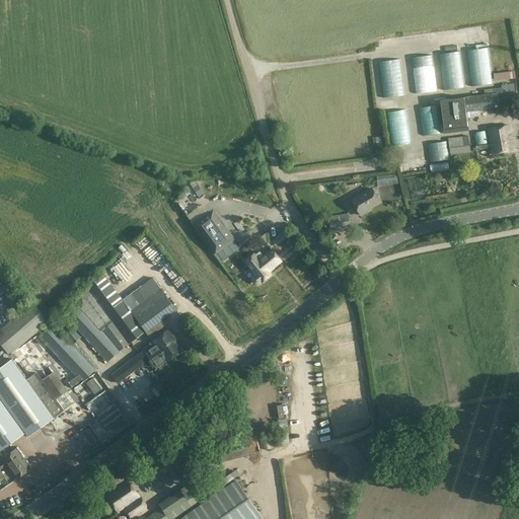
[(467,52),(471,88),(493,85),(488,49),(467,52)]
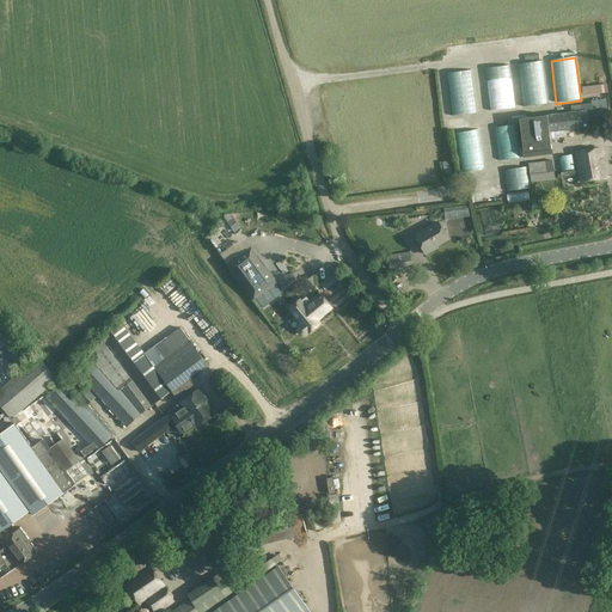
[(518,65),(524,108),(548,104),(543,61),(518,65)]
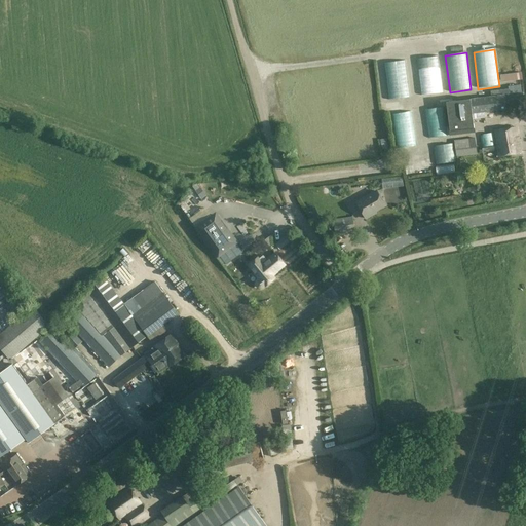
[(438,57),(417,59),(422,96),(443,94),(438,57)]
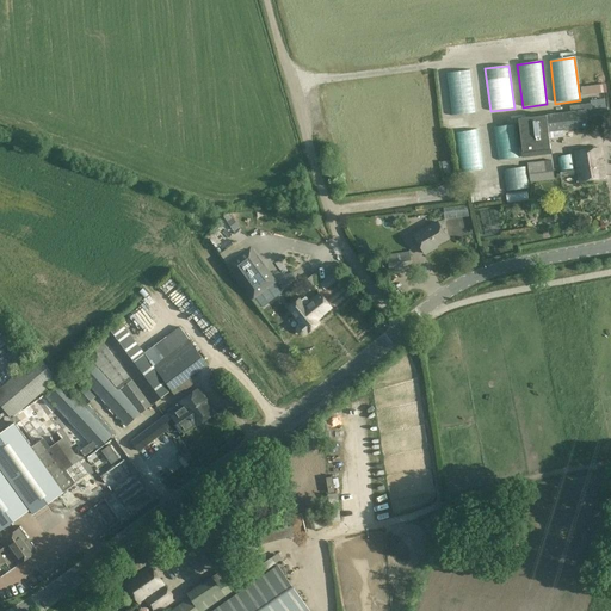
[(470,71),(446,74),(452,117),(476,113),(470,71)]
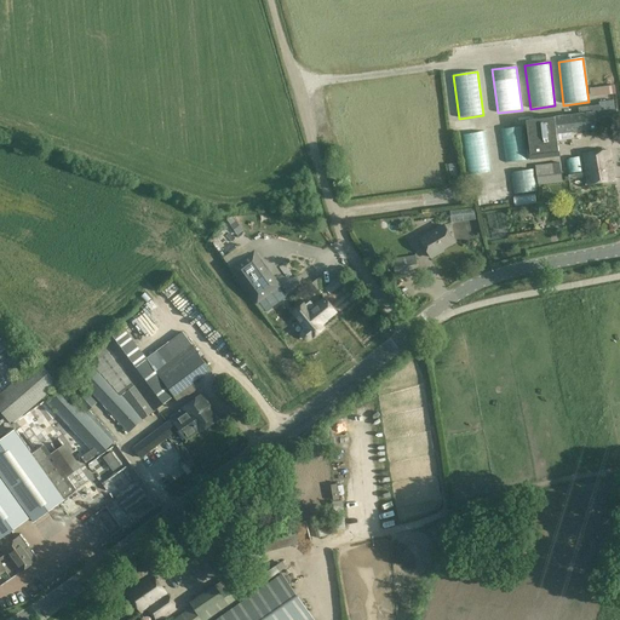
[(589,90),(590,97),(615,93),(614,86),(589,90)]
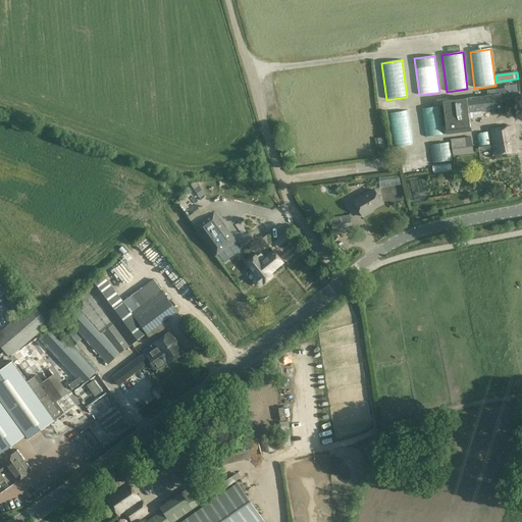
[(384,95),(381,74),(376,75),(378,96),(384,95)]
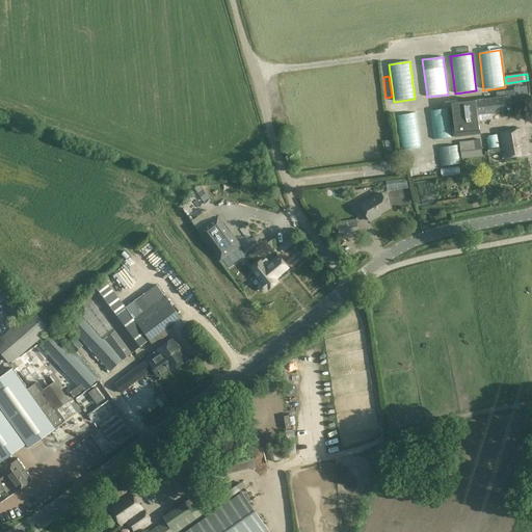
[(514,90),(496,92),(497,98),(498,98),(510,97),(511,109),(530,106),(529,94),(528,94),(527,86),(514,87),(514,90)]
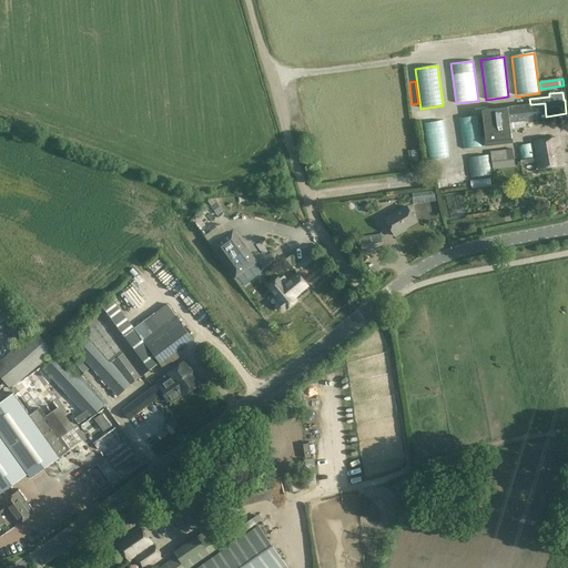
[(530,104),(508,108),(509,123),(545,119),(545,117),(546,117),(545,103),(531,104),(530,104)]
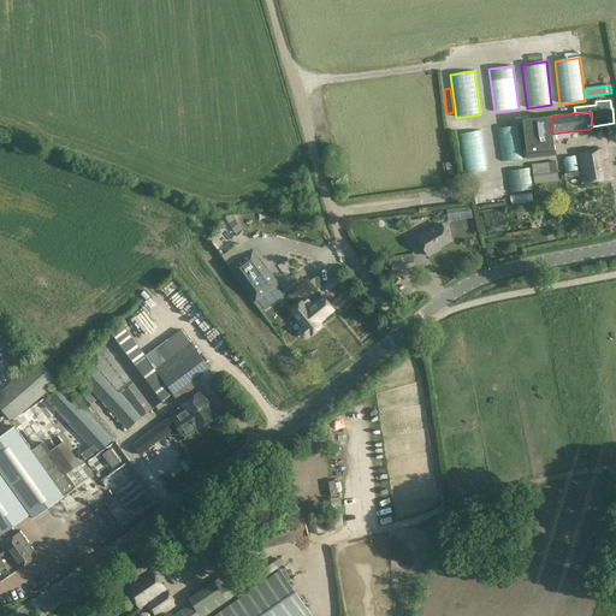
[(551,117),(523,120),(528,158),(556,154),(552,134),(551,117)]
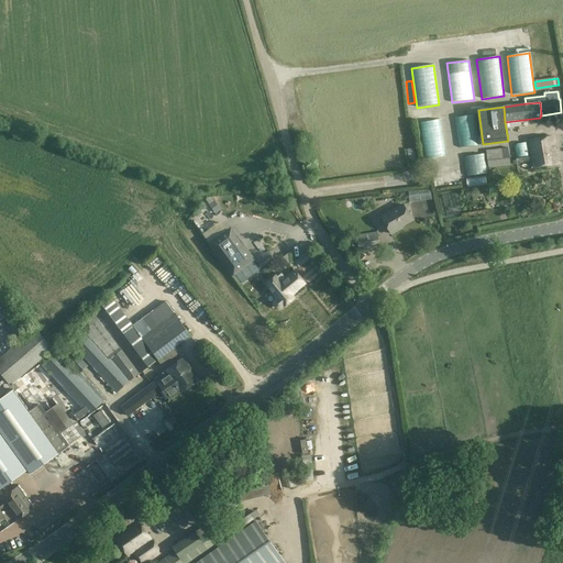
[(477,114),(455,117),(460,147),(481,145),(477,114)]
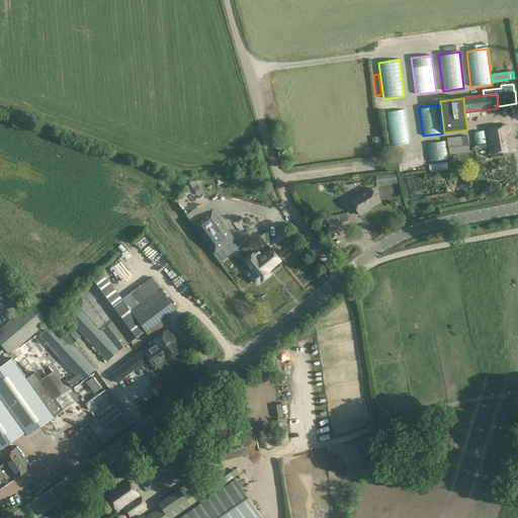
[(384,113),(390,148),(409,145),(405,110),(384,113)]
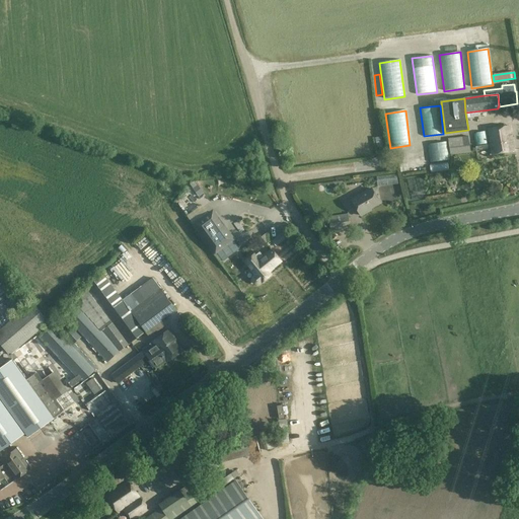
[(510,126),(489,129),(493,155),(514,151),(510,126)]
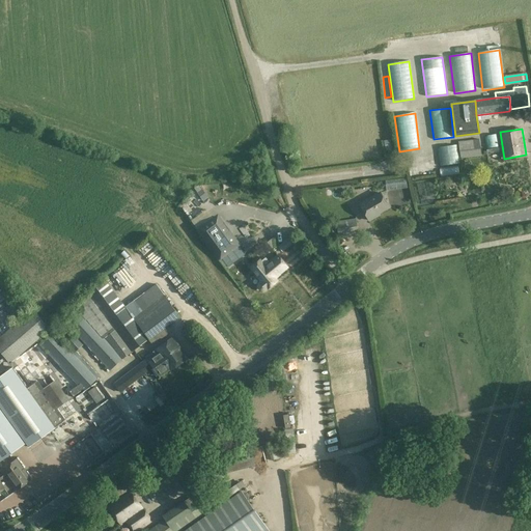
[(500,147),(499,135),(487,136),(484,138),(486,148),(500,147)]
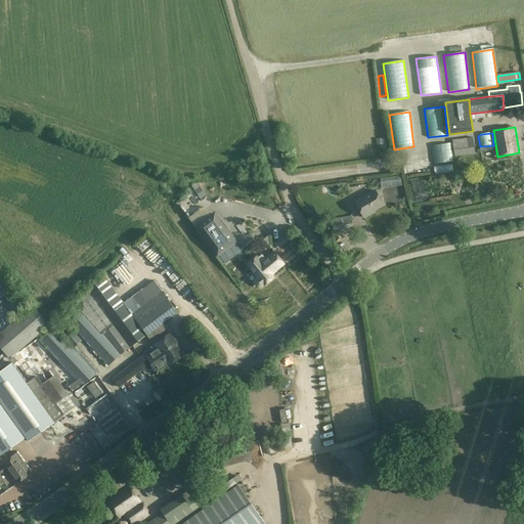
[(475,154),(474,139),(452,142),(452,143),(454,156),(475,154)]
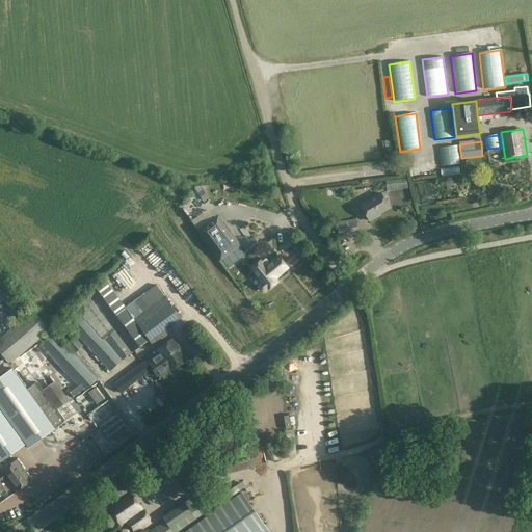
[(461,158),(459,145),(442,148),(440,150),(442,167),(461,164),(461,158)]
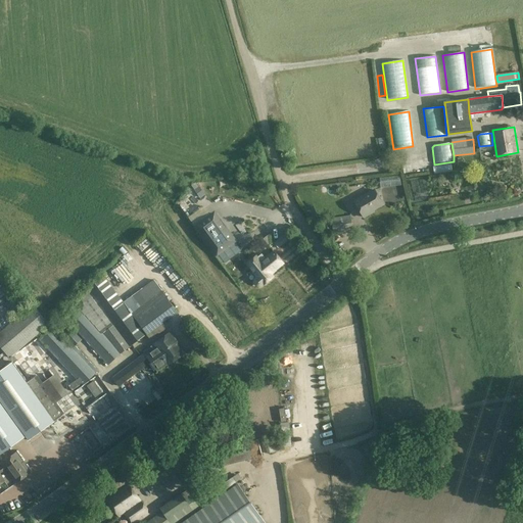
[(433,167),(435,176),(454,173),(453,163),(433,167)]
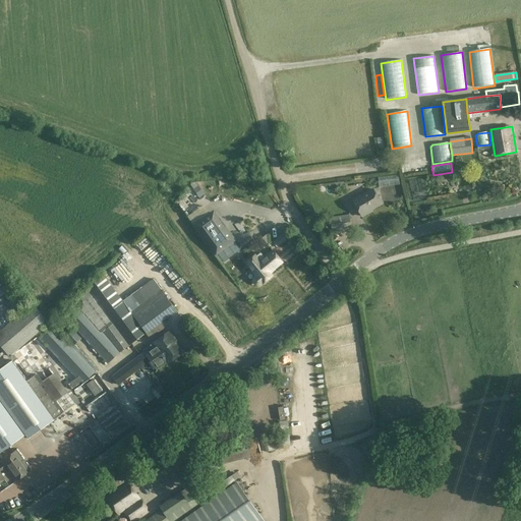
[(398,175),(378,178),(380,187),(399,184),(398,175)]
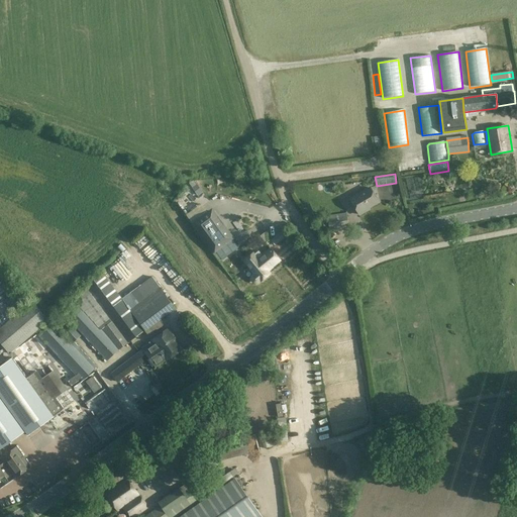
[(203,192),(197,183),(192,186),(198,195),(203,192)]
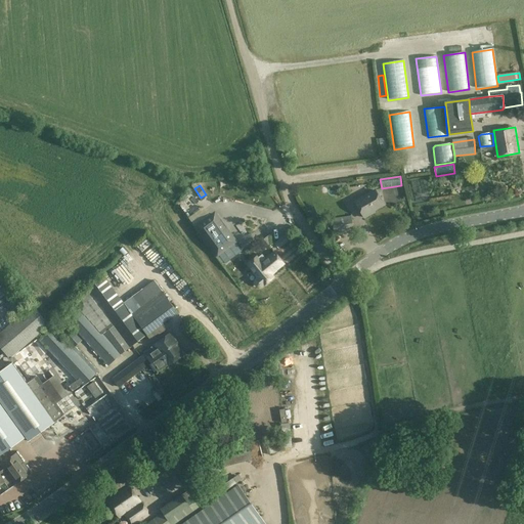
[(376,191),(356,202),(365,218),(373,214),(372,213),(384,206),(376,191)]
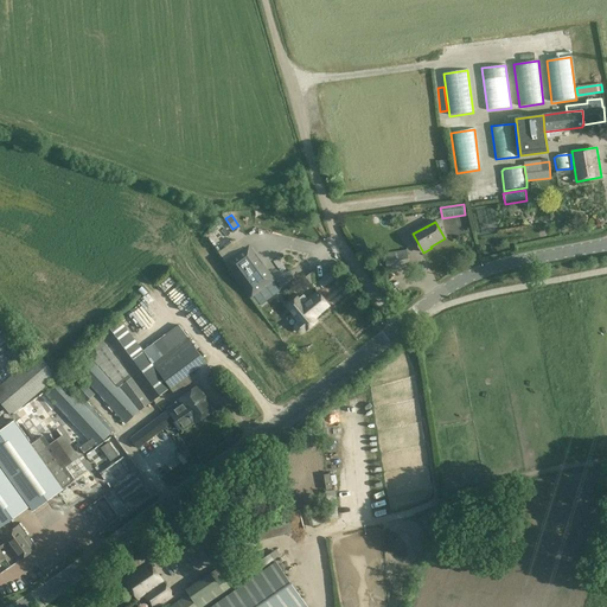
[(91,242),(100,234),(91,224),(82,232),(91,242)]
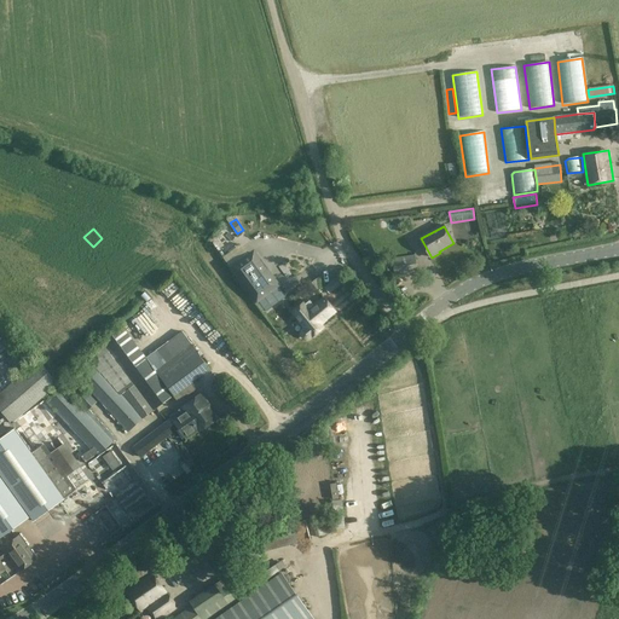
[(369,239),(363,242),(370,260),(376,258),(369,239)]
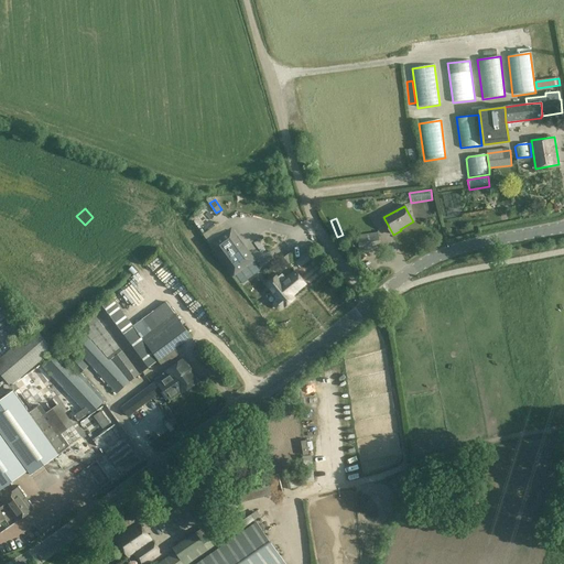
[(214,243),(235,273),(252,260),(231,230),(214,243)]
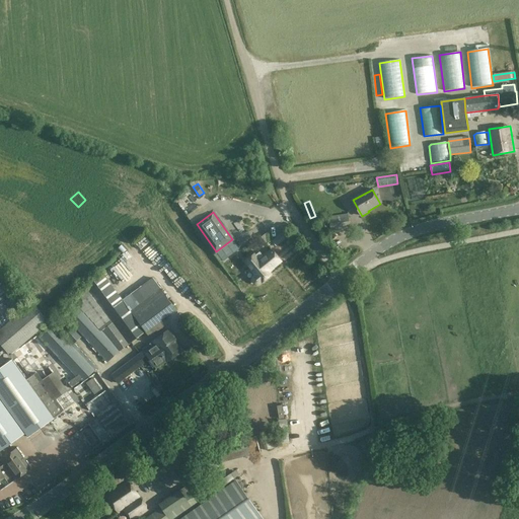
[(235,215),(240,224),(244,222),(240,213),(235,215)]
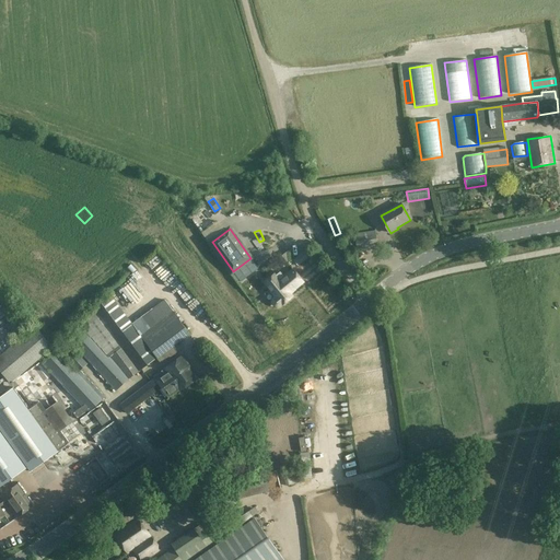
[(376,232),(356,235),(358,251),(378,247),(376,232)]
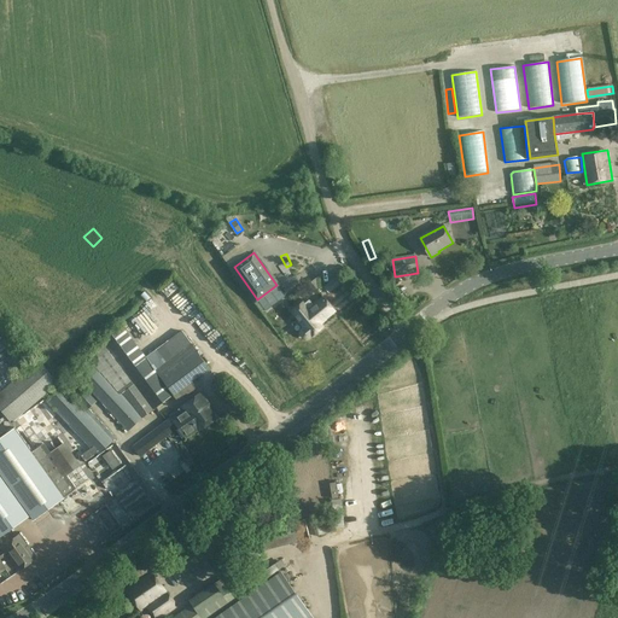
[(74,275),(81,272),(76,261),(68,264),(74,275)]
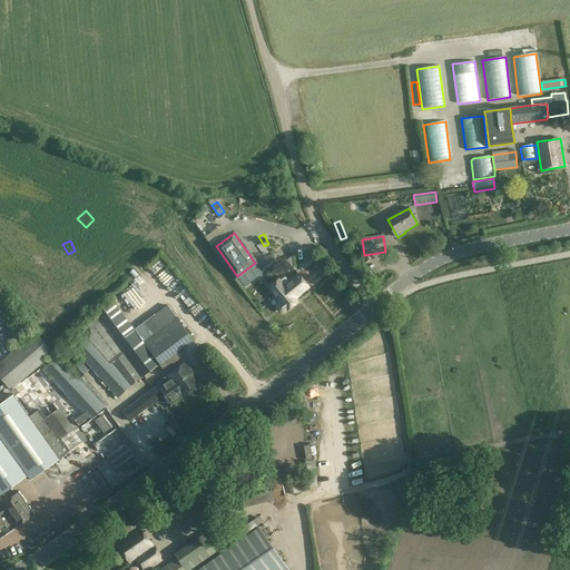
[(304,271),(318,258),(314,253),(300,265),(304,271)]
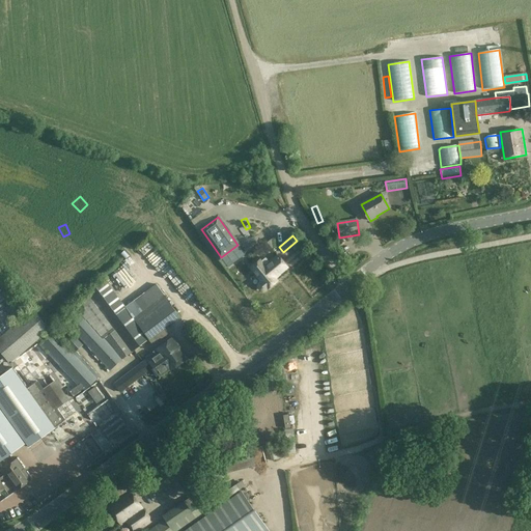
[(259,285),(259,287),(259,289),(261,290),(264,291),(267,290),(268,289),(269,289),(277,281),(273,277),(277,273),(279,275),(288,268),(278,256),(271,263),(266,258),(261,261),(260,260),(251,268),(257,275),(256,275),(262,282),(259,285)]
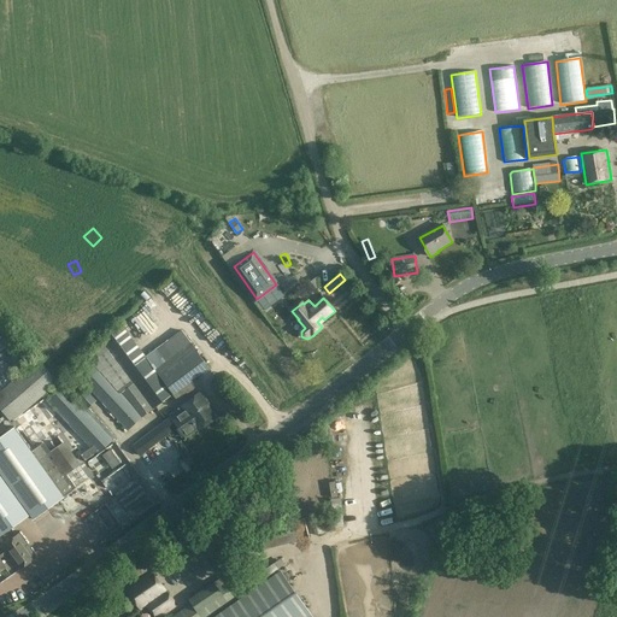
[(147,304),(142,307),(152,318),(157,315),(147,304)]
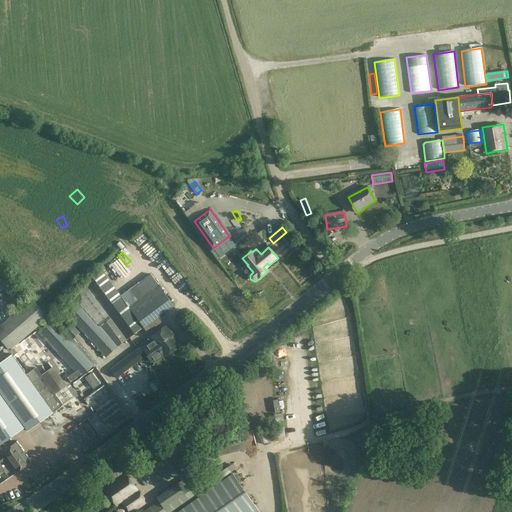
[(14,253),(8,257),(12,266),(19,262),(14,253)]
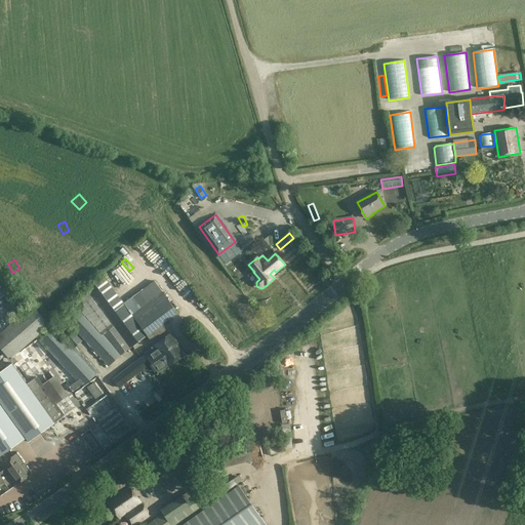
[(132,315),(123,305),(105,278),(73,303),(79,310),(67,322),(109,367),(121,357),(148,337),(135,322),(138,319),(134,314),(133,315),(132,315)]
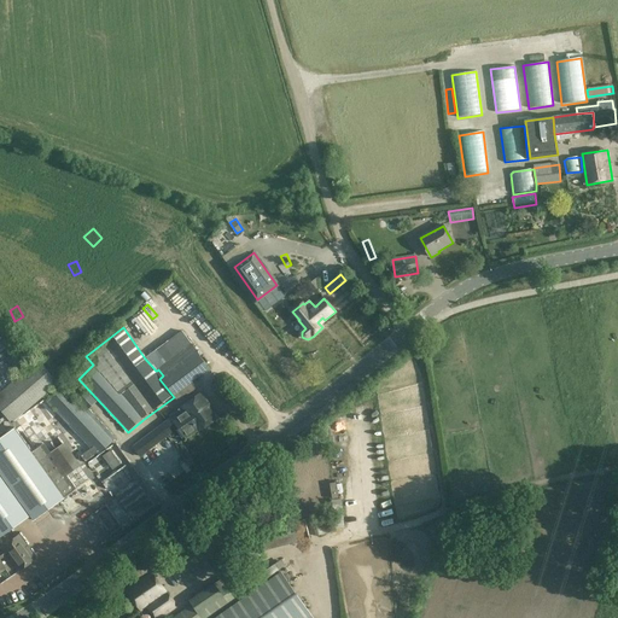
[(158,369),(193,344),(182,331),(147,356),(157,371),(158,369)]
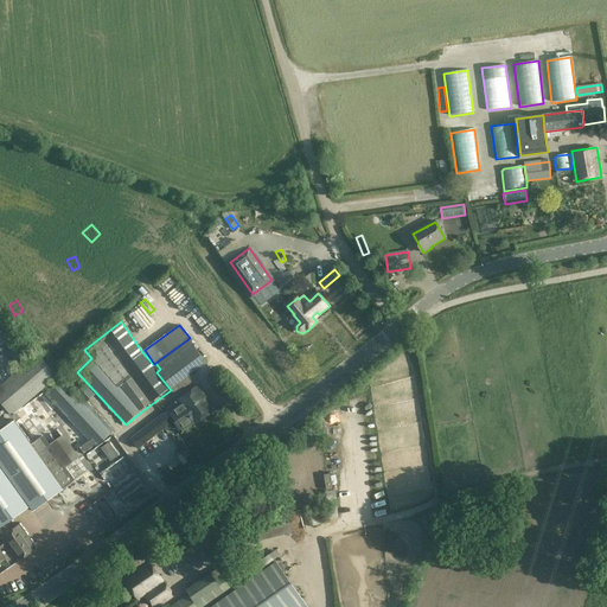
[(52,356),(62,356),(63,340),(53,339),(52,356)]
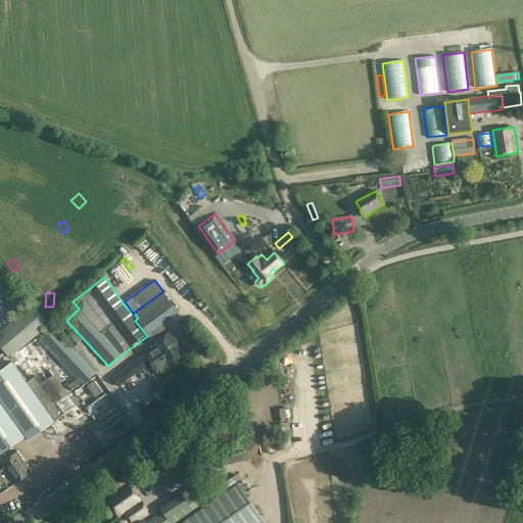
[(0,349),(10,360),(49,324),(33,305),(0,335),(0,349)]
